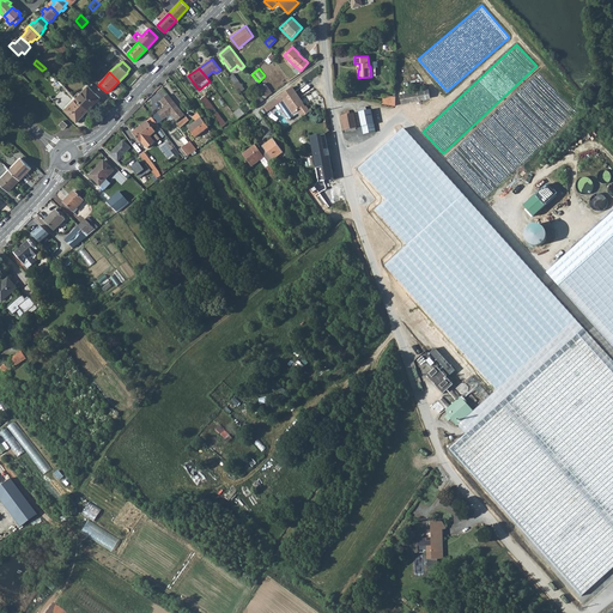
[(234,74),(230,77),(238,89),(243,86),(234,74)]
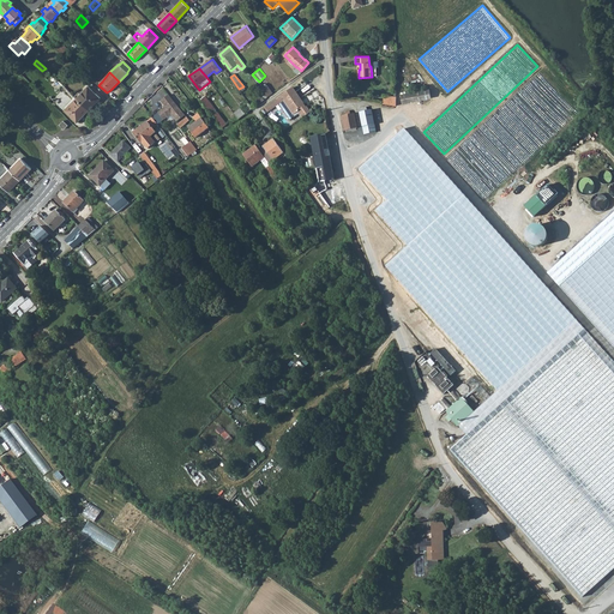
[(266,85),(263,89),(269,97),(272,92),(266,85)]
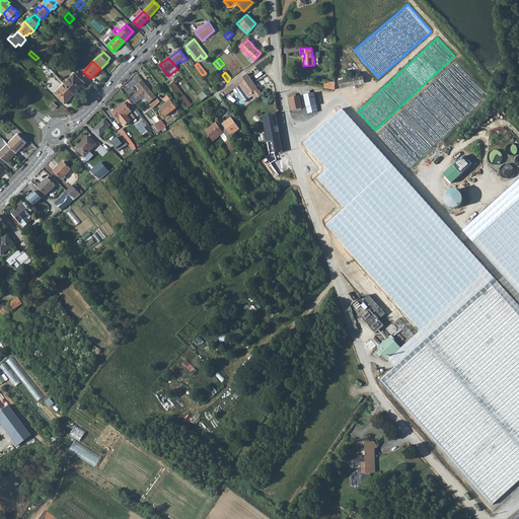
[(74,73),(65,83),(75,93),(84,83),(74,73)]
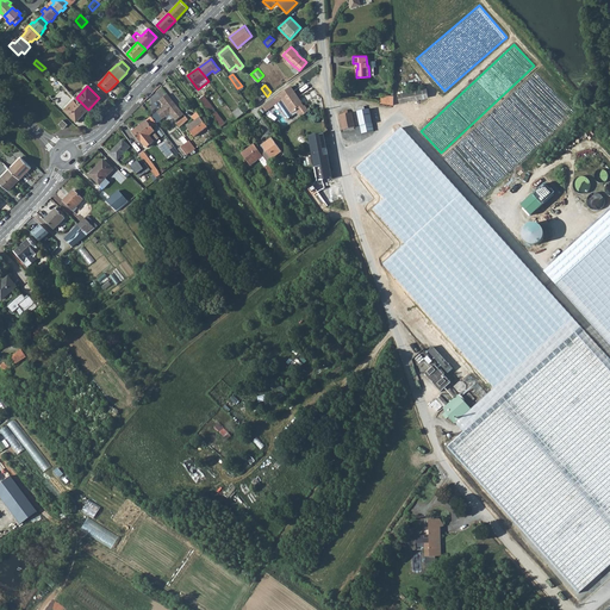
[(298,98),(291,86),(262,107),(266,112),(281,101),(284,99),(285,101),(282,103),(286,107),(287,106),(293,113),(296,111),(297,111),(302,117),(309,111),(305,106),(303,104),(300,106),(298,101),(297,98),(298,98)]
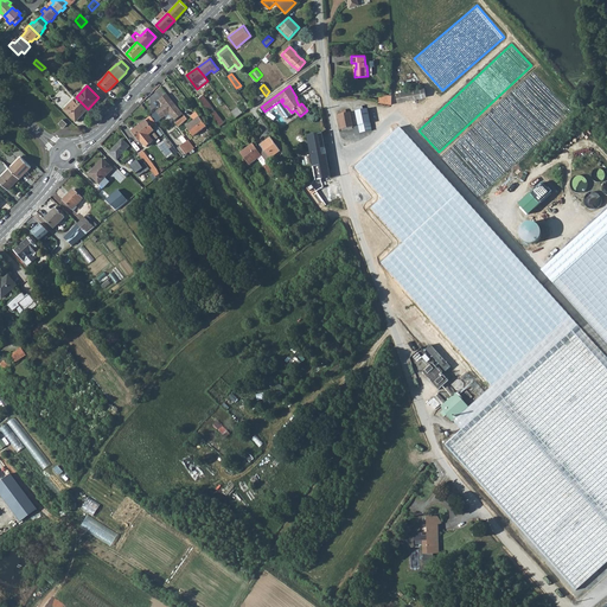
[(427,97),(425,88),(396,94),(398,103),(427,97)]
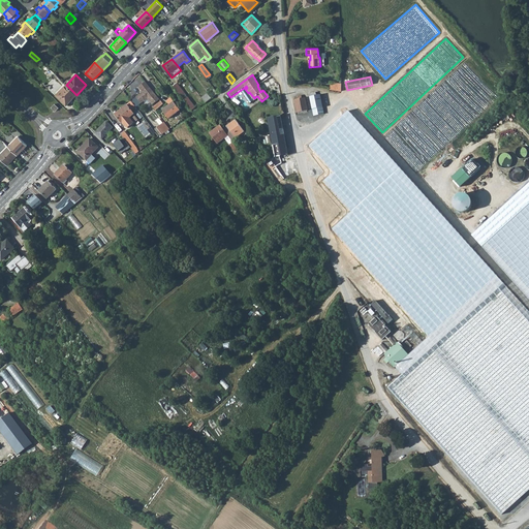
[(481,115),(447,78),(384,135),(418,173),(481,115)]
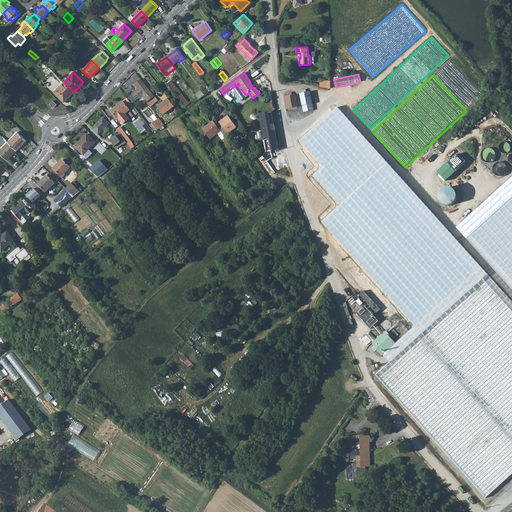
[(151,98),(154,96),(144,84),(140,79),(134,84),(138,89),(132,94),(137,100),(143,95),(148,101),(151,98)]
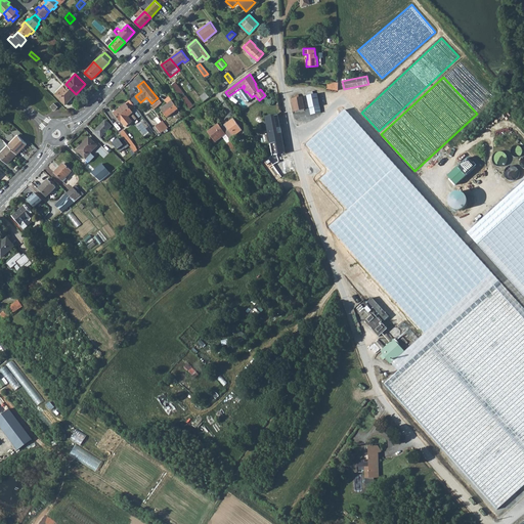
[(175,82),(172,85),(180,97),(184,94),(175,82)]
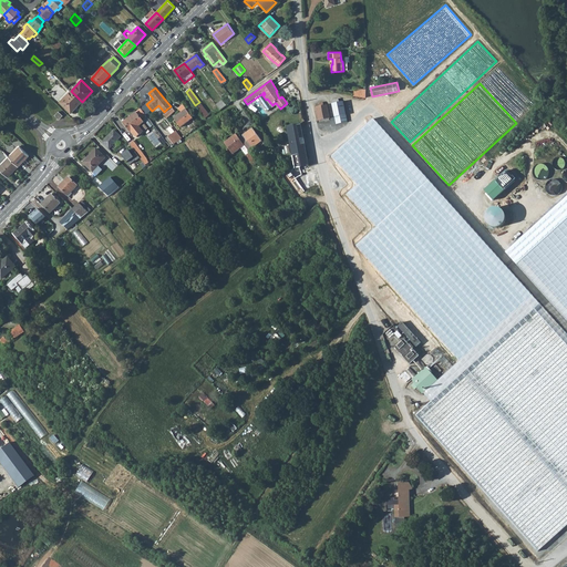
[(356,89),(354,96),(366,98),(366,89),(356,89)]
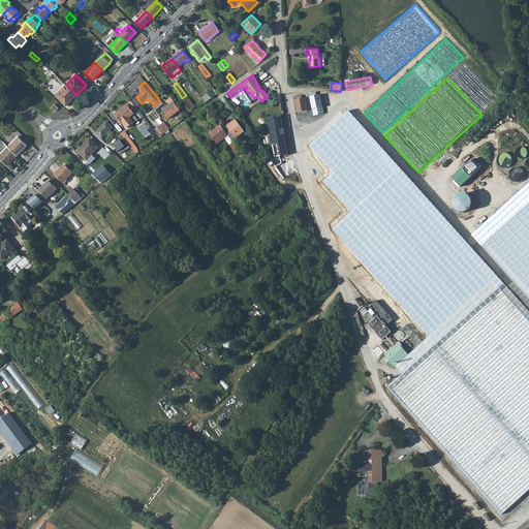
[(66,105),(76,95),(66,85),(56,95),(66,105)]
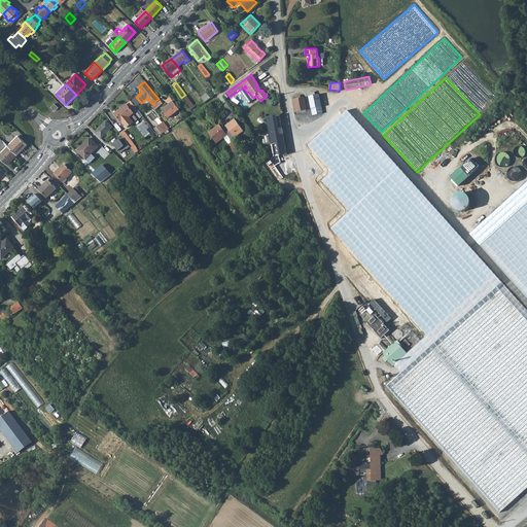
[(205,103),(211,99),(207,94),(201,98),(205,103)]
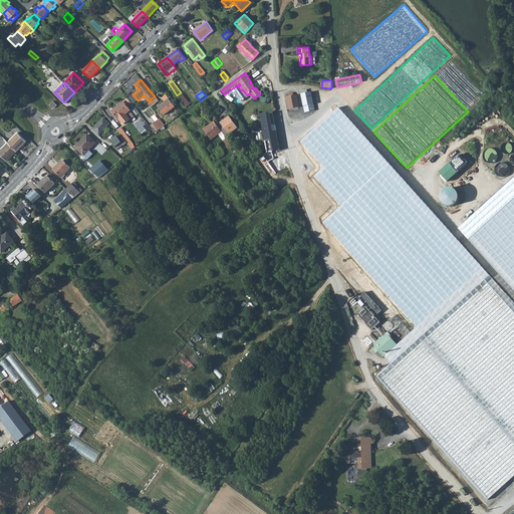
[(314,110),(311,92),(301,93),(303,105),(310,104),(311,110),(314,110)]
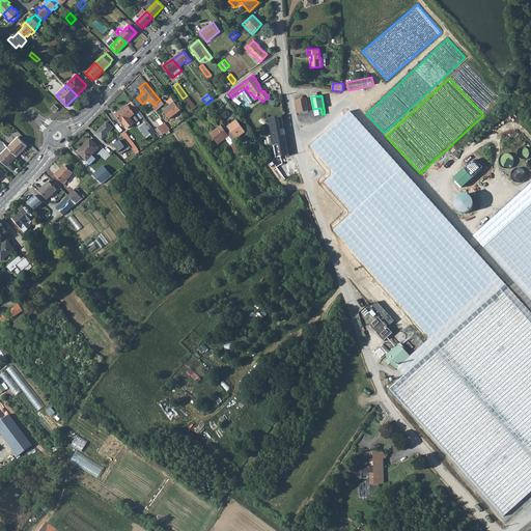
[(169,120),(180,111),(171,99),(167,102),(170,106),(169,106),(170,108),(164,113),(169,120)]
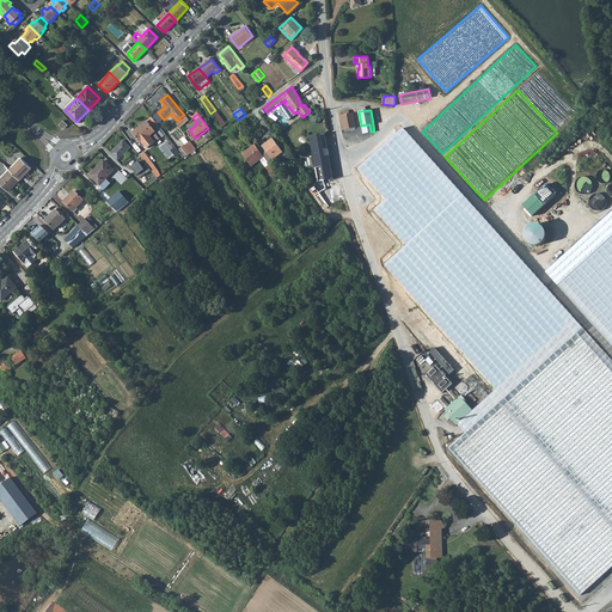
[(218,114),(213,116),(222,128),(226,126),(218,114)]
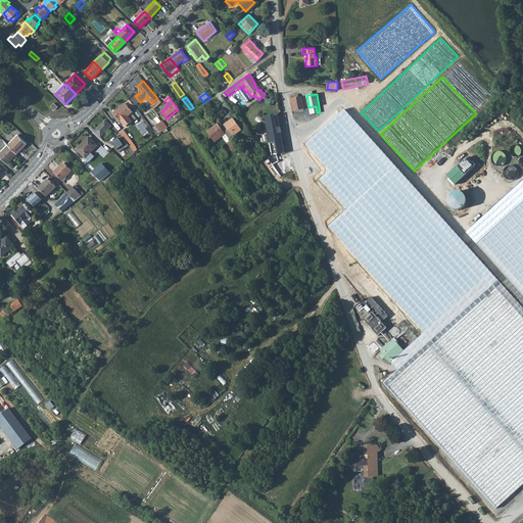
[(301,97),(299,97),(295,98),(292,98),(295,111),(304,109),(301,97)]
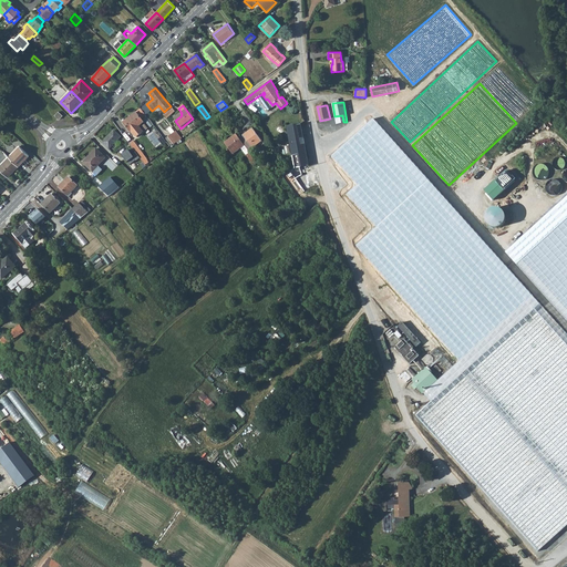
[(146,115),(141,109),(123,123),(131,133),(134,136),(137,136),(142,133),(138,130),(141,129),(138,126),(144,123),(141,120),(146,115)]
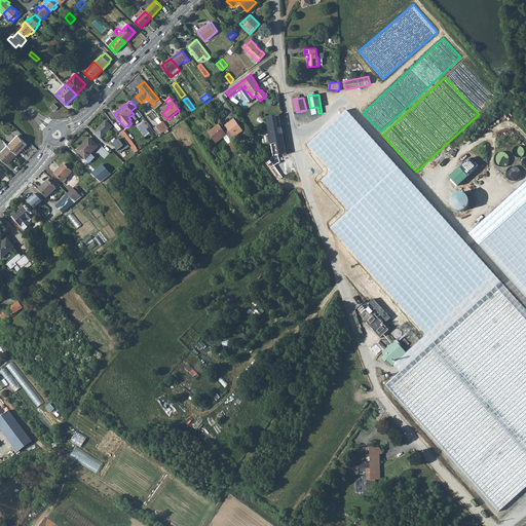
[(416,344),(407,352),(392,366),(391,366),(398,372),(384,383),(440,445),(438,447),(503,520),(525,499),(525,309),(494,274),(408,179),(346,111),(316,138),(342,166),(314,191),(367,249),(346,266),(381,305),(416,344)]
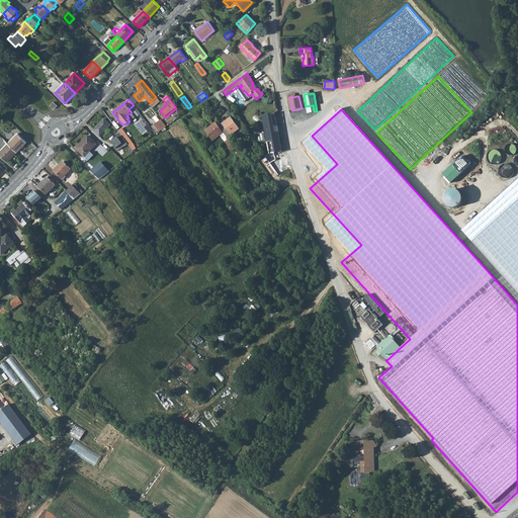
[(265,135),(269,154),(274,161),(275,160),(274,153),(282,151),(279,137),(275,113),(262,116),(265,135)]
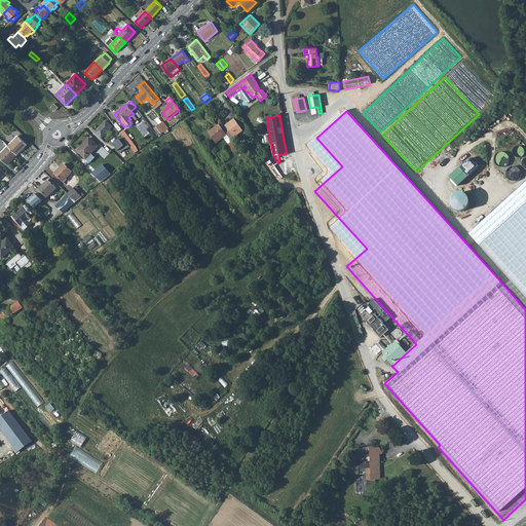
[(234,119),(222,128),(231,140),(242,130),(234,119)]
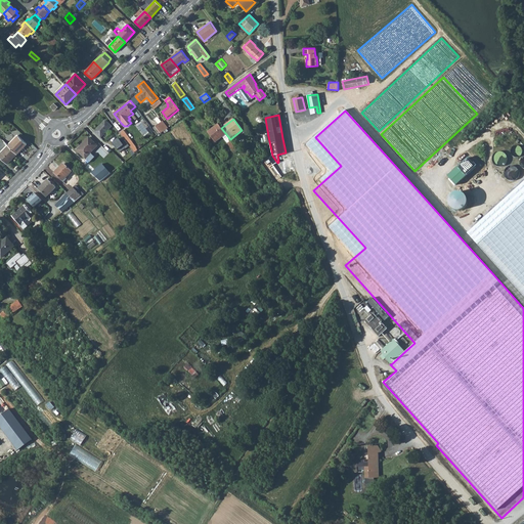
[(112,127),(105,121),(95,132),(101,138),(112,127)]
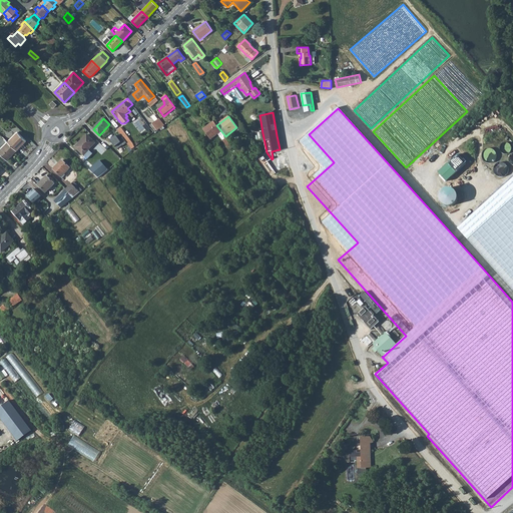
[(157,119),(149,125),(154,132),(162,126),(157,119)]
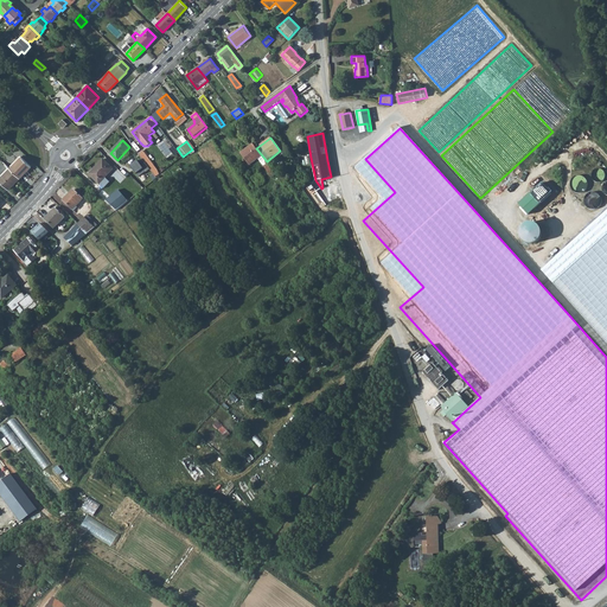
[(273,178),(276,174),(269,165),(267,161),(256,148),(253,144),(241,153),(249,165),(259,158),(273,178)]
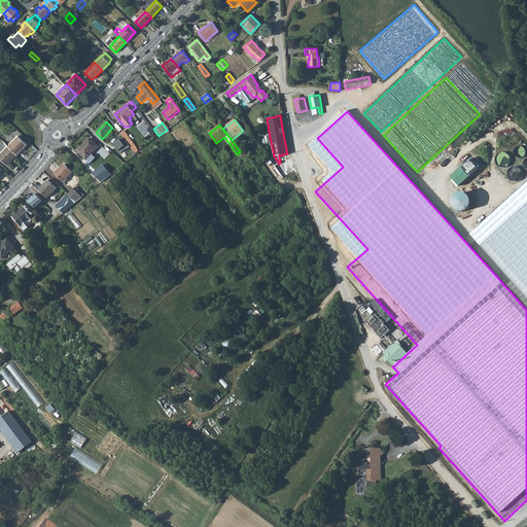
[(124,131),(120,134),(128,143),(132,141),(124,131)]
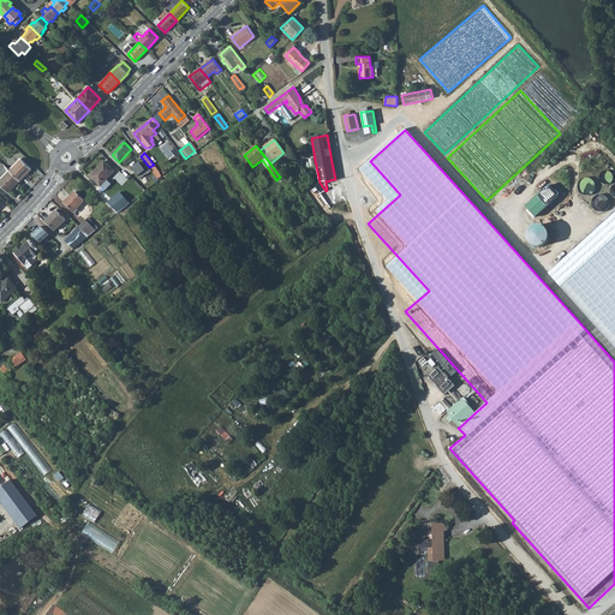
[(151,178),(155,175),(149,167),(141,156),(137,159),(151,178)]
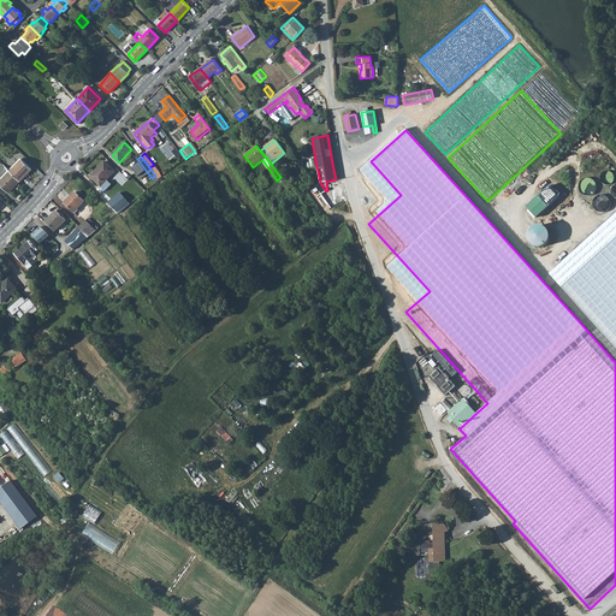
[(21,159),(10,171),(19,181),(31,169),(21,159)]
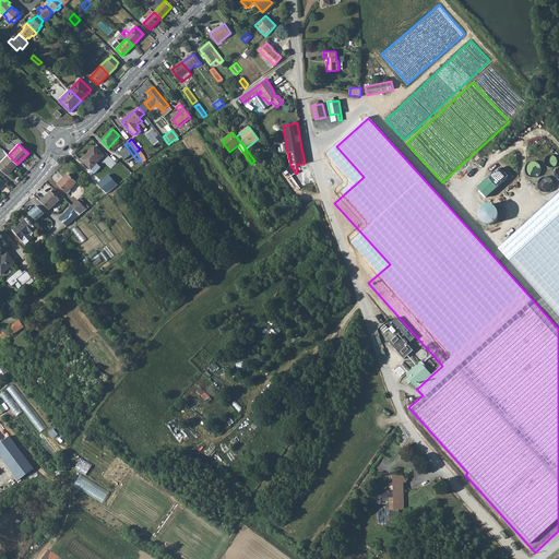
[(104,156),(95,146),(87,155),(82,161),(91,169),(104,156)]
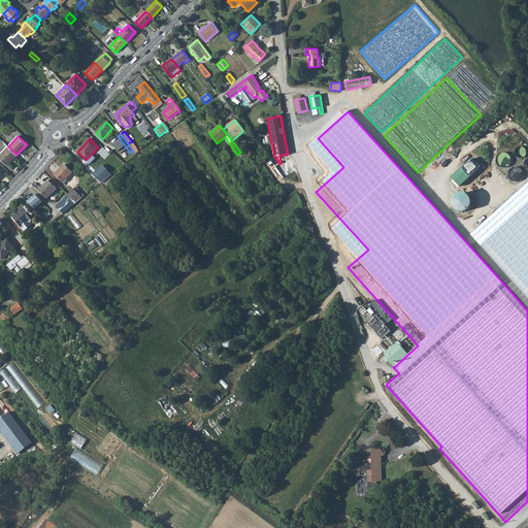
[(136,147),(132,141),(128,143),(133,151),(135,154),(139,151),(136,147)]
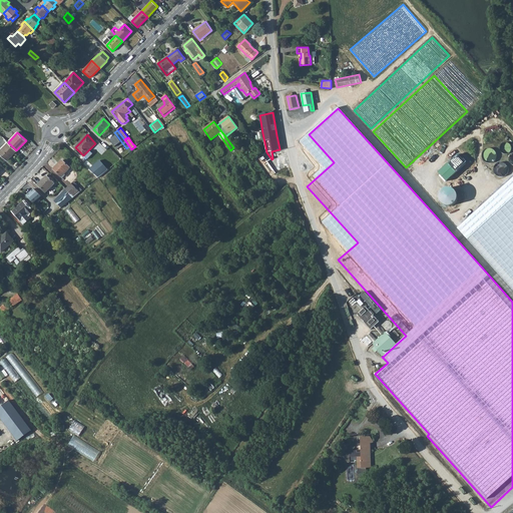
[(0,153),(7,160),(16,150),(8,142),(0,149),(0,153)]
